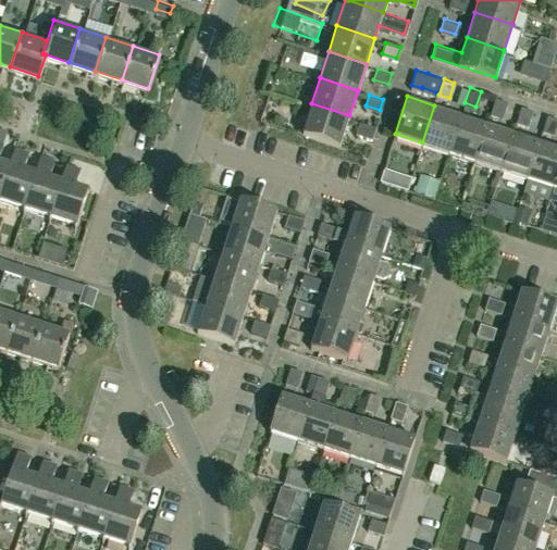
[(507,99),(496,96),(491,111),(502,114),(507,99)]
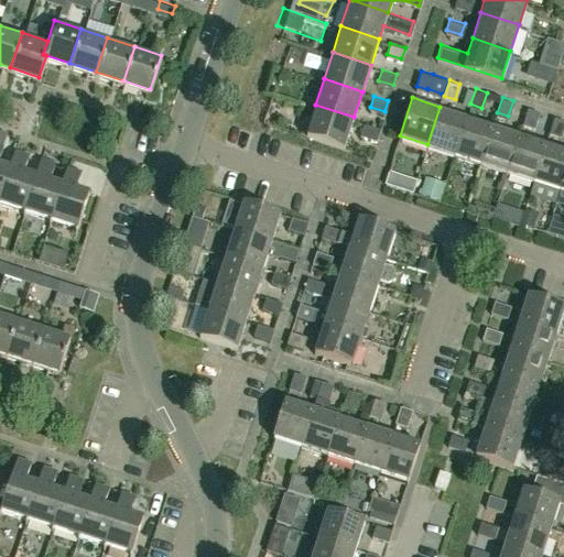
[(346,144),(354,117),(315,105),(306,131),(346,144)]
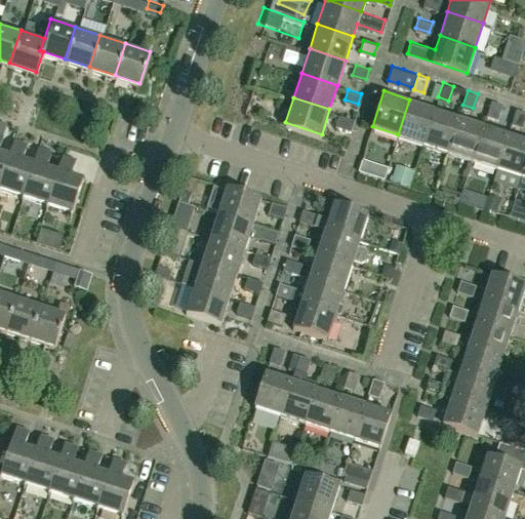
[(502,102),(492,98),(487,113),(497,116),(502,102)]
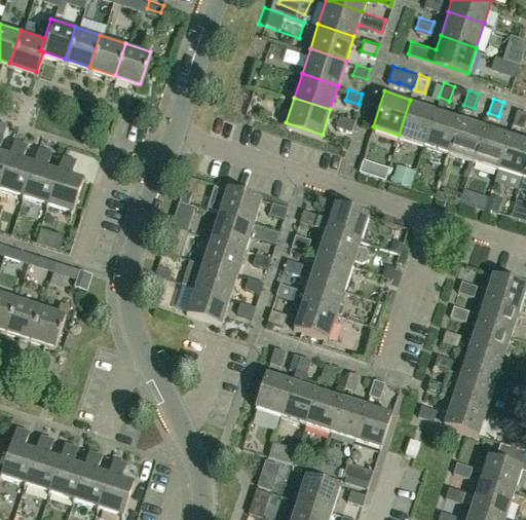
[(423,143),(435,107),(410,100),(399,135),(423,143)]
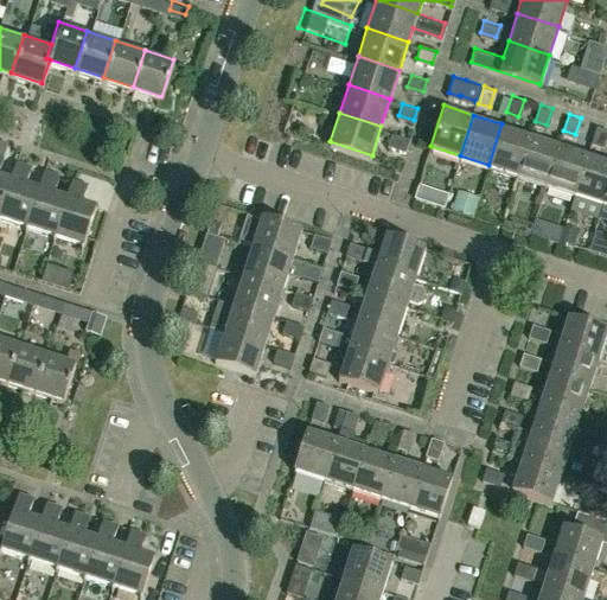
[(517,173),(530,133),(502,123),(489,165),(517,173)]
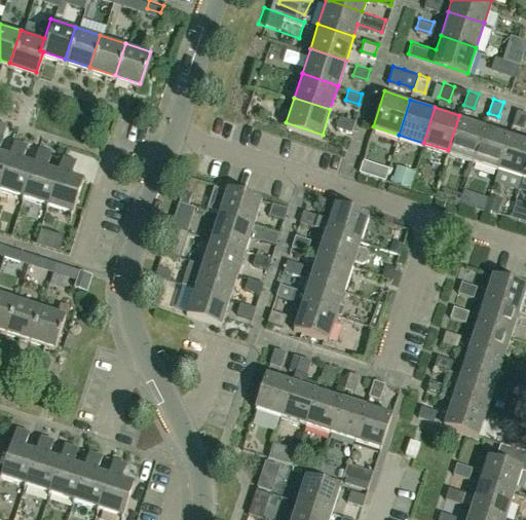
[(525,113),(525,109),(518,107),(513,120),(523,124),(525,113)]
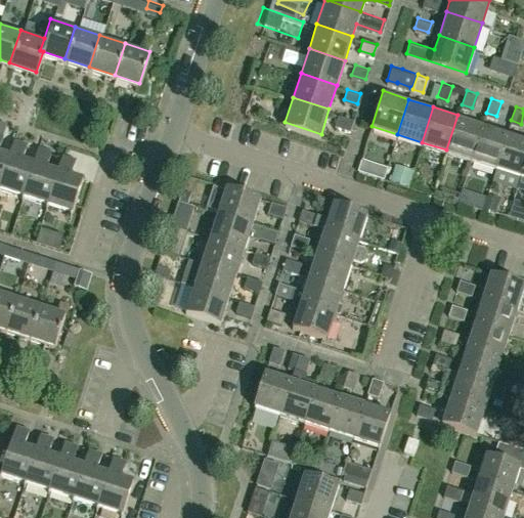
[(353,119),(339,114),(336,124),(350,128),(353,119)]
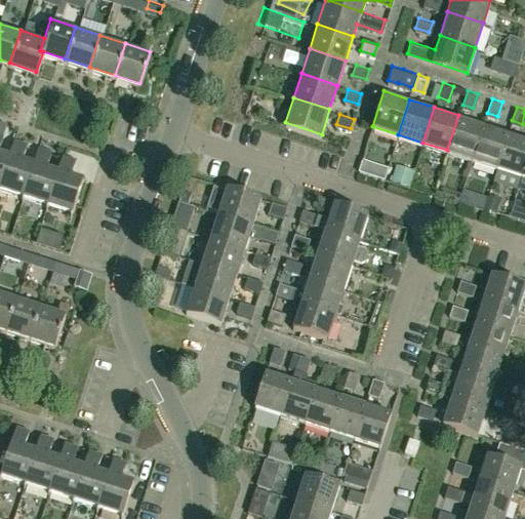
[(471,158),(482,123),(458,115),(447,150),(471,158)]
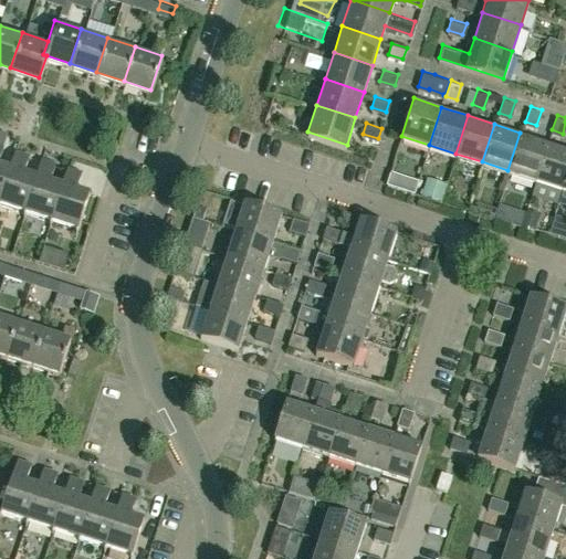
[(534,179),(546,141),(520,133),(507,170),(534,179)]
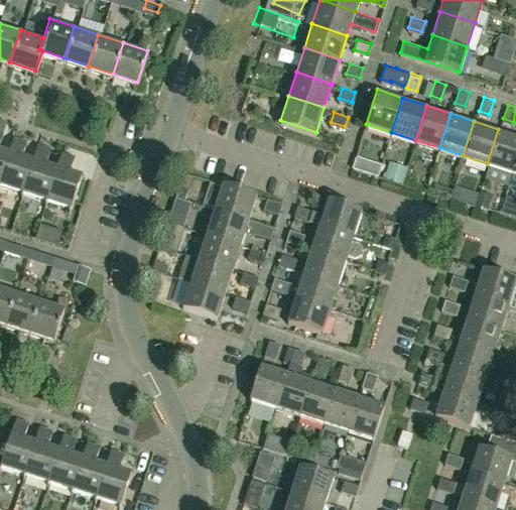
[(0,174),(9,148),(0,145),(0,135),(2,130),(0,129),(0,174)]
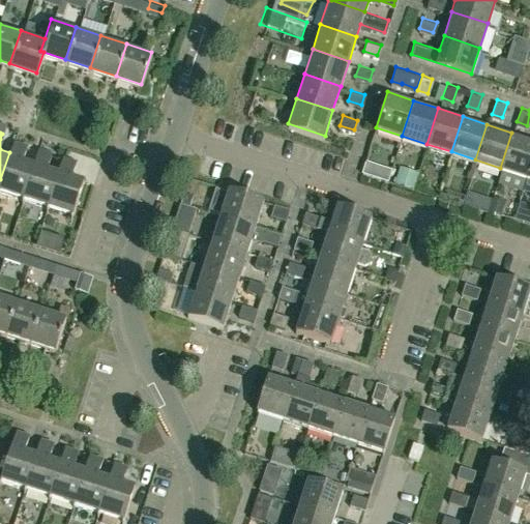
[(525,175),(529,158),(529,138),(511,133),(500,168),(525,175)]
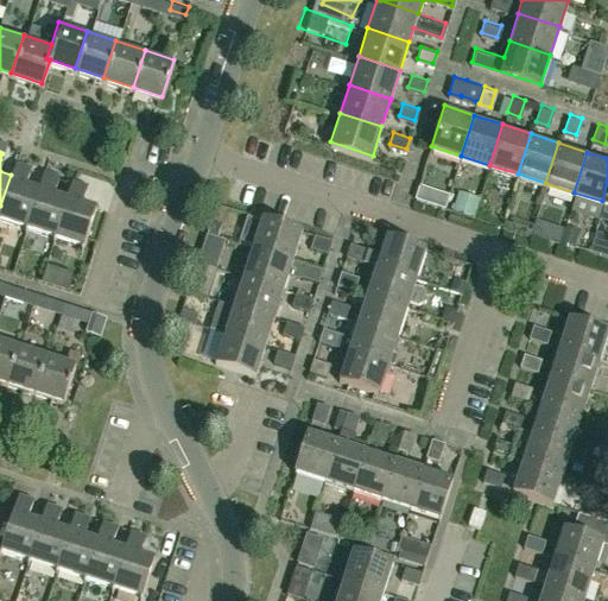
[(0,219),(24,227),(38,184),(25,181),(31,163),(17,158),(11,175),(0,206),(0,219)]
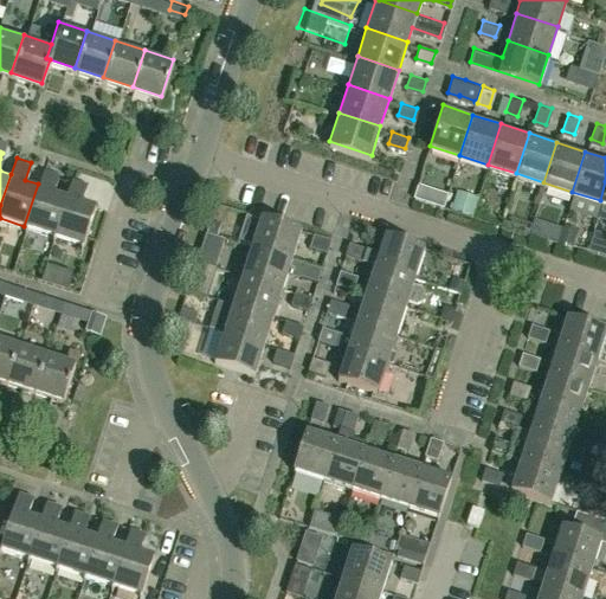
[(52,236),(66,193),(52,188),(57,171),(44,166),(38,184),(24,226),(52,236)]
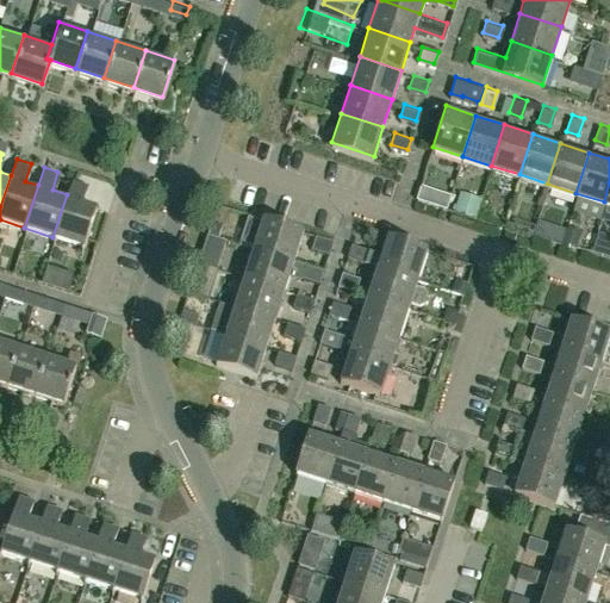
[(72,176),(67,194),(53,237),(81,247),(95,204),(81,199),(87,181),(72,176)]
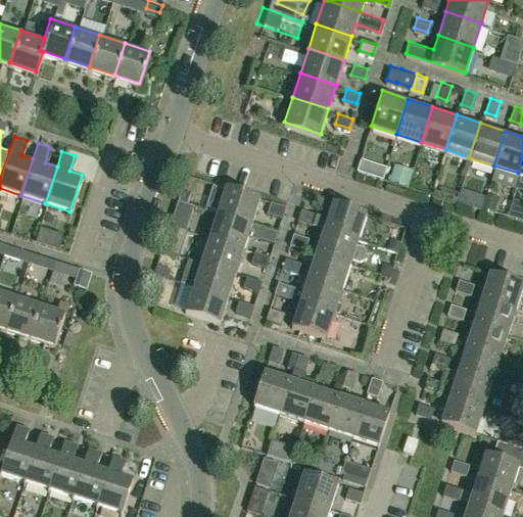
[(225,185),(217,210),(276,230),(276,229),(251,221),(258,196),(225,185)]
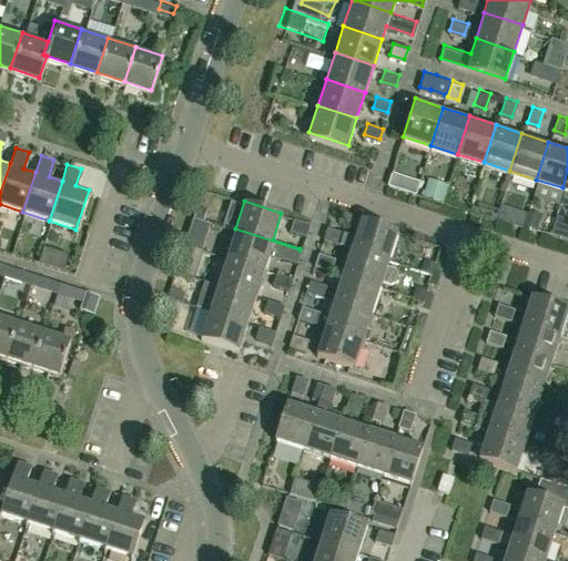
[(308,221),(294,216),(291,227),(305,232),(308,221)]
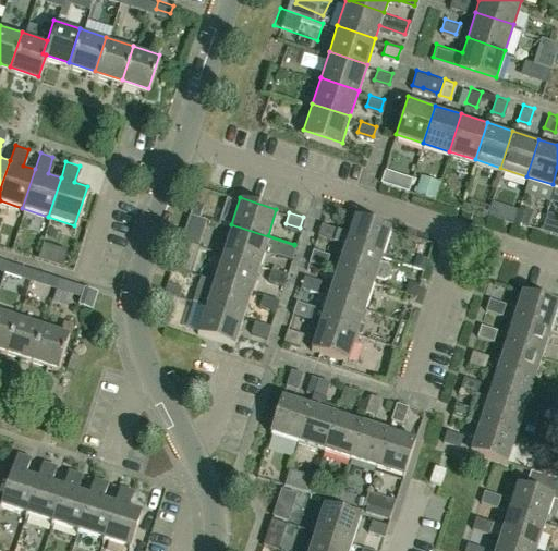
[(354,212),(346,239),(346,240),(383,252),(391,224),(354,212)]
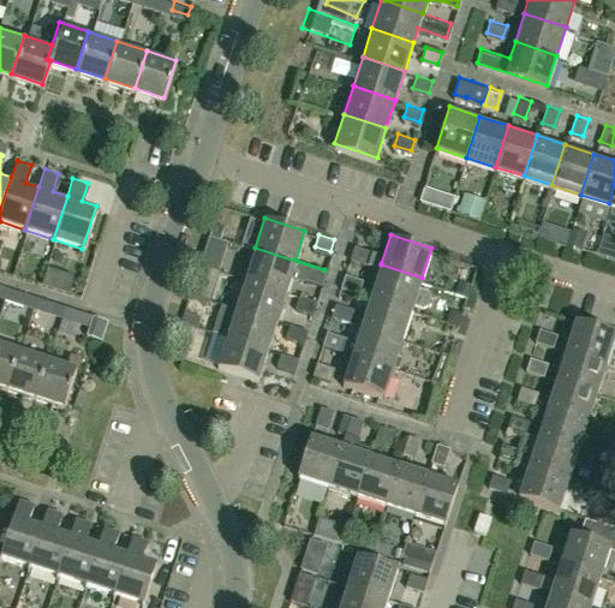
[(370,249),(353,243),(350,255),(366,260),(370,249)]
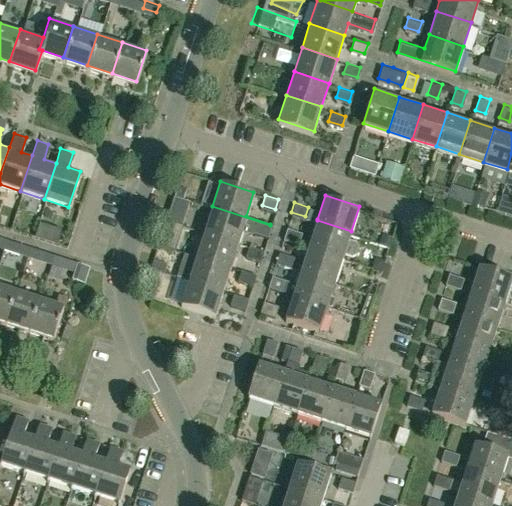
[(270,225),(212,206),(204,230),(238,241),(243,226),(267,234),(270,225)]
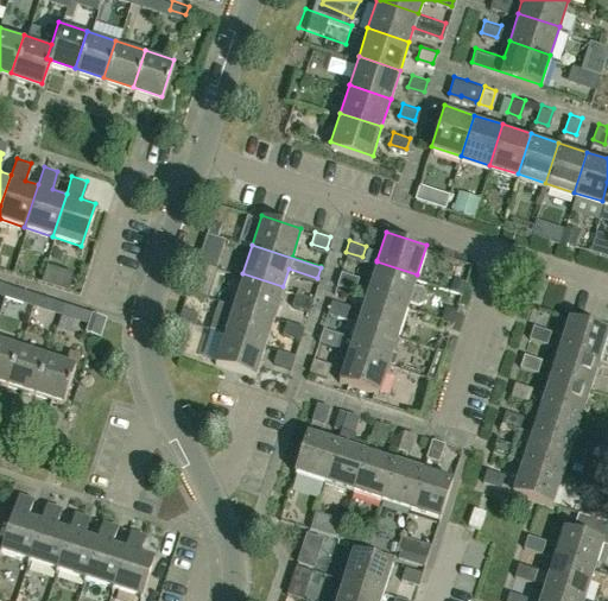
[(423,284),(415,282),(417,274),(377,261),(367,290),(407,303),(409,298),(418,301),(423,298),(425,289),(423,284)]
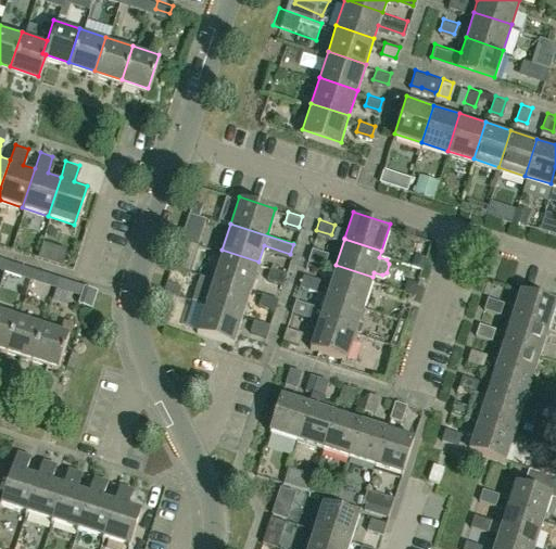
[(326,250),(312,244),(307,256),(323,260),(326,250)]
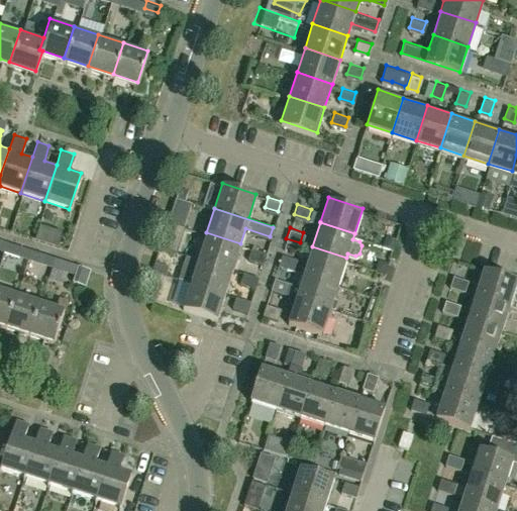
[(232,268),(240,243),(206,232),(199,257),(232,268)]
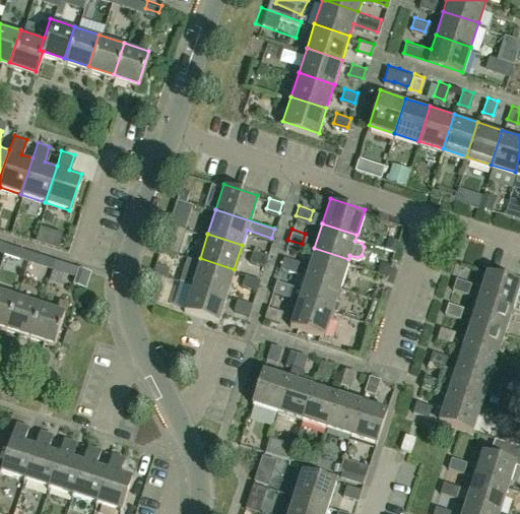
[(21,244),(8,240),(5,248),(18,252),(21,244)]
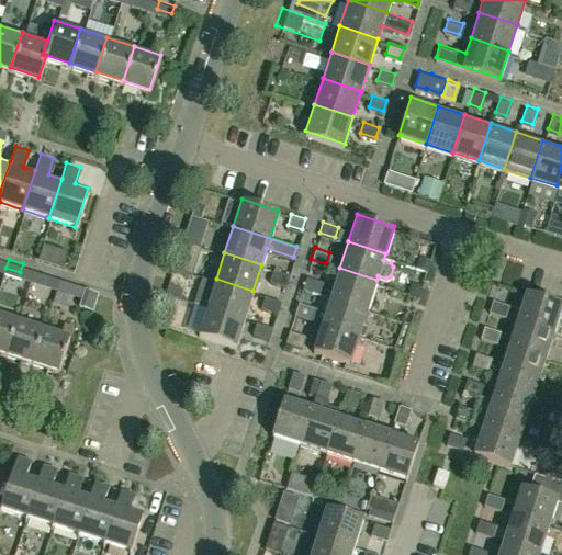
[(48,272),(34,268),(31,275),(46,281),(48,272)]
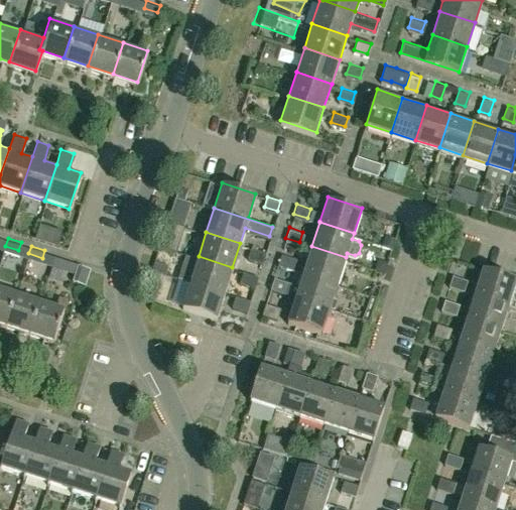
[(265,251),(251,246),(248,256),(262,260),(265,251)]
